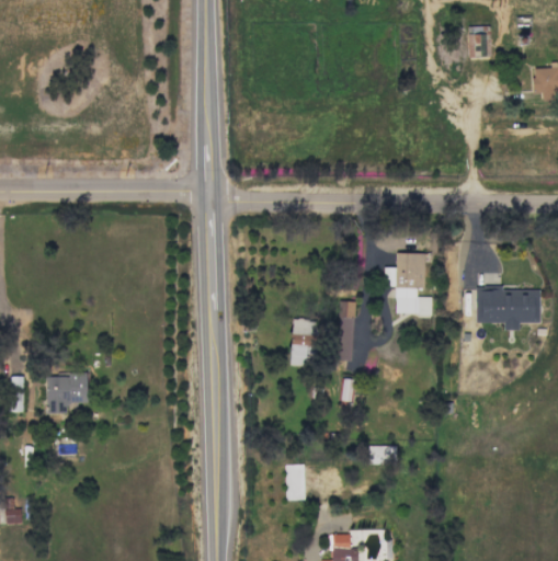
[(468,26),(468,57),(491,56),(491,25),(468,26)]
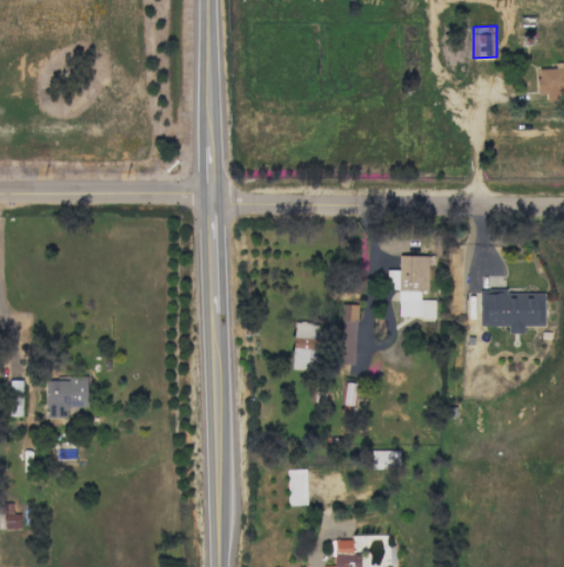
[(563,63),(559,63),(559,68),(539,69),(539,93),(549,93),(550,101),(563,101),(563,93),(563,63)]
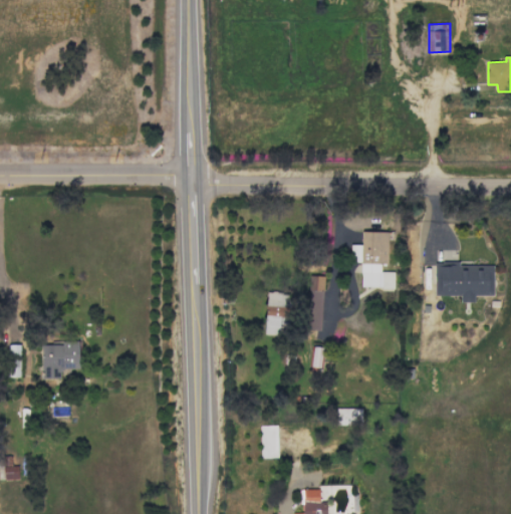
[(390,232),(363,231),(362,245),(352,245),(352,262),(363,262),(362,287),(396,287),(396,272),(382,271),(382,264),(390,264),(390,232)]
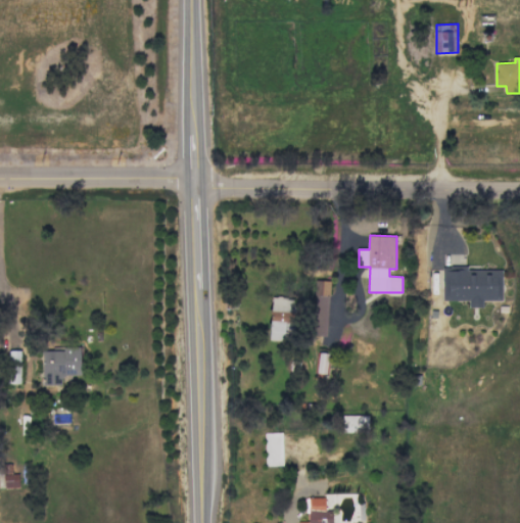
[(504,300),(504,269),(444,269),(444,300),(471,300),(471,307),(484,307),(484,300),(504,300)]
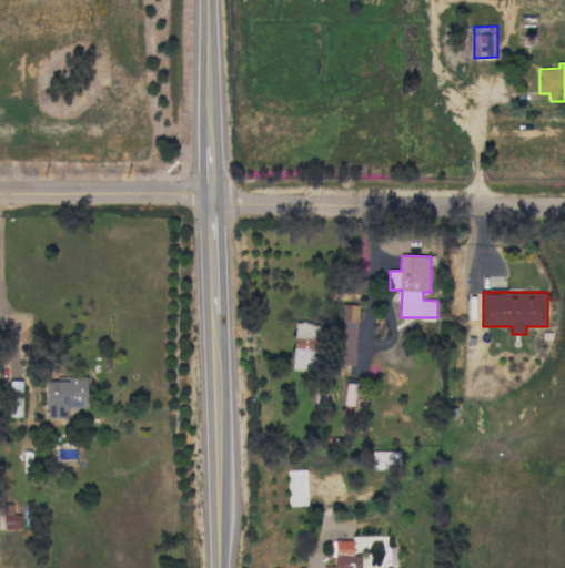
[(357,365),(360,305),(344,305),(342,364),(357,365)]
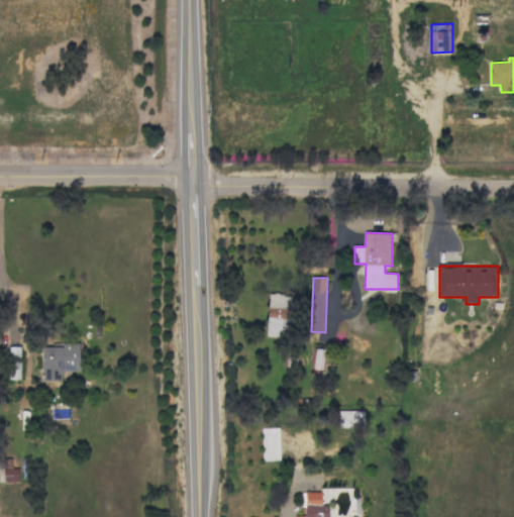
[(268,335),(291,337),(294,295),(272,293),(268,335)]
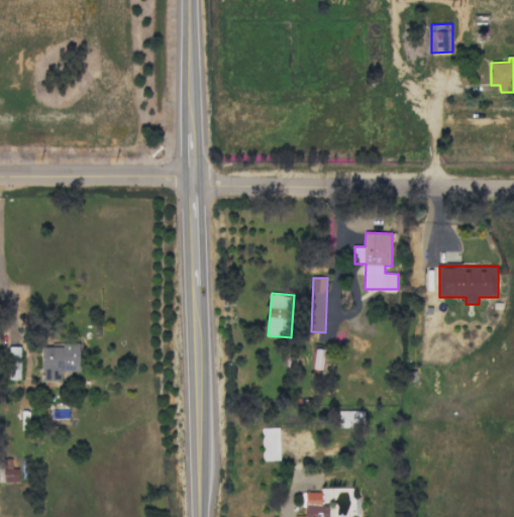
[(43,381),(63,381),(63,371),(86,371),(87,358),(81,358),(81,343),(65,343),(65,347),(43,346),(43,381)]
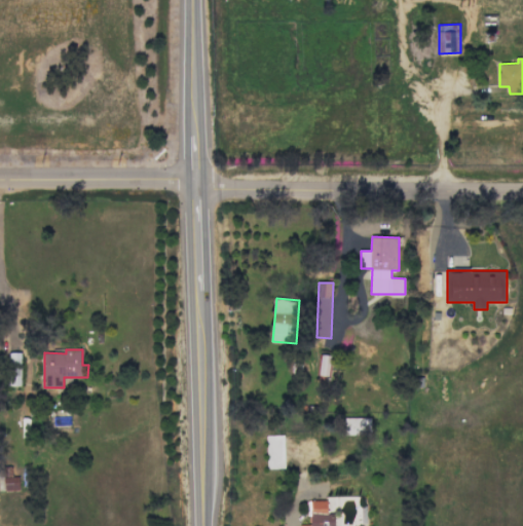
[(372,436),(373,418),(346,417),(346,435),(372,436)]
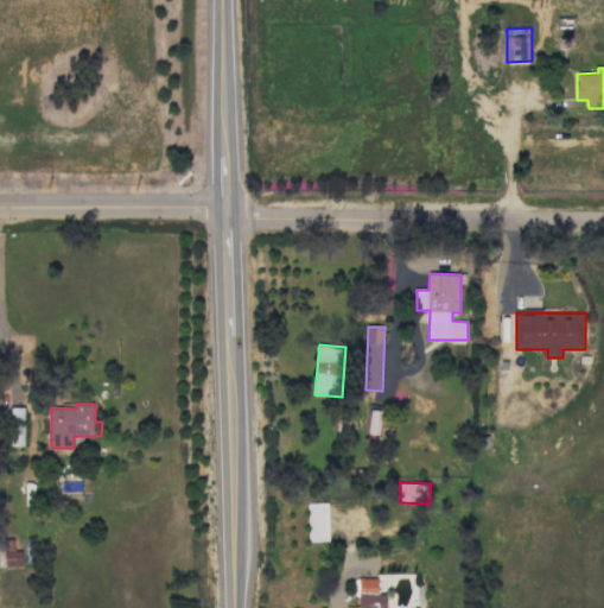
[(330,502),(310,504),(311,542),(331,540),(330,502)]
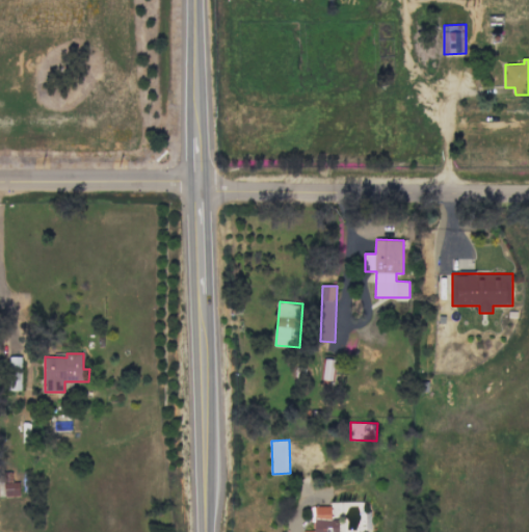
[(6,497),(21,496),(21,482),(15,482),(15,472),(5,472),(6,497)]
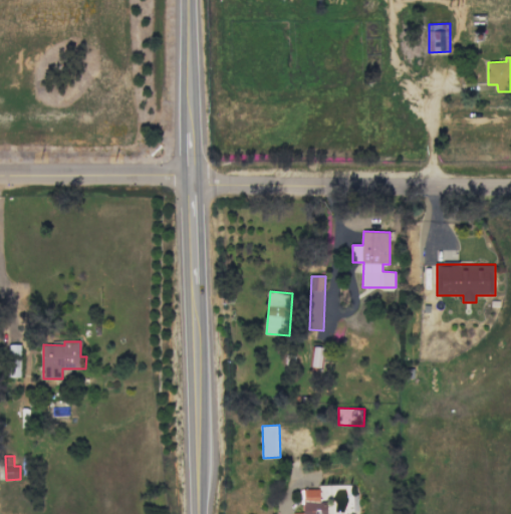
[(328,513),(328,503),(321,504),(320,489),(304,489),(304,513),(328,513)]
